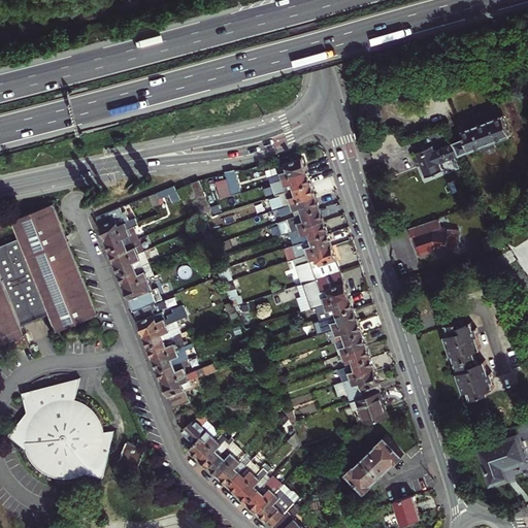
[(364,99),(366,105),(370,119),(380,114),(373,96),(364,99)]
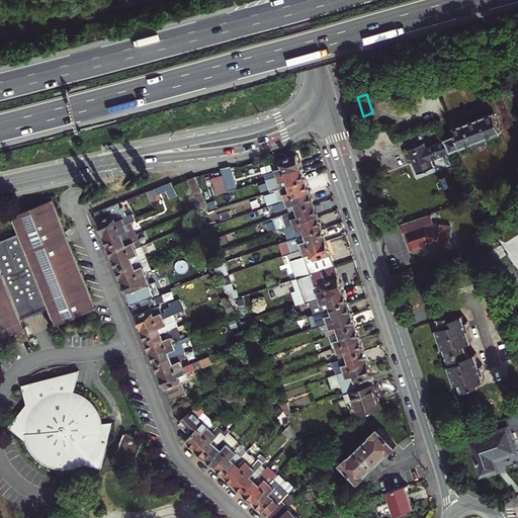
[(462,148),(476,143),(485,139),(501,132),(494,112),(493,112),(454,128),(457,137),(462,148)]
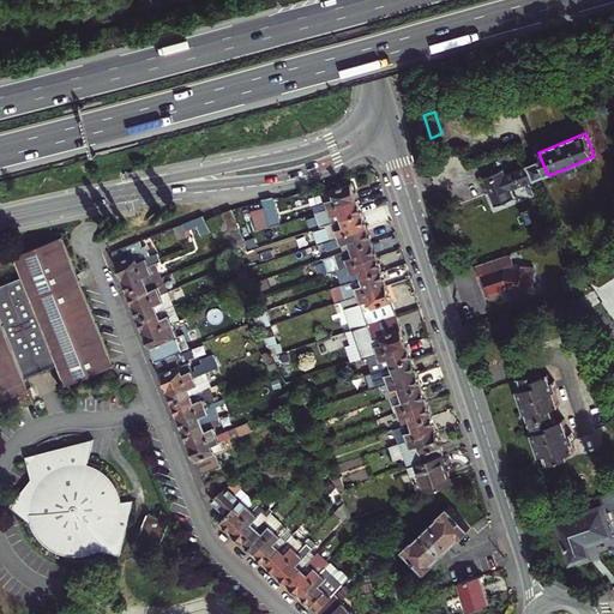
[(426,139),(417,140),(421,157),(429,155),(426,139)]
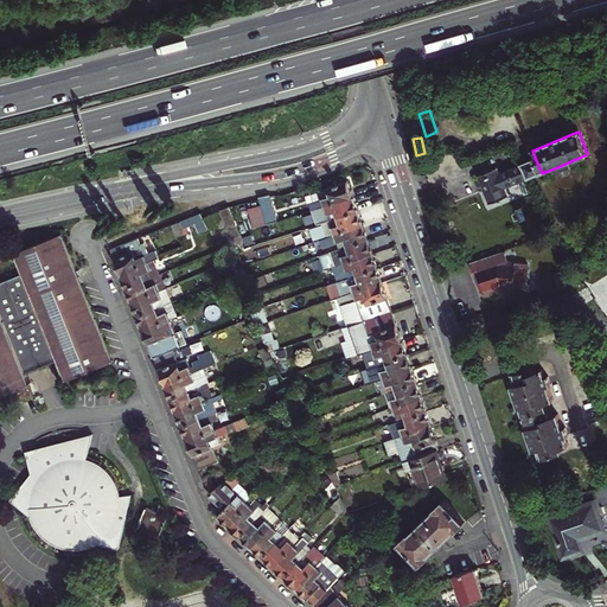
[(529,179),(542,173),(536,160),(523,165),(529,179)]
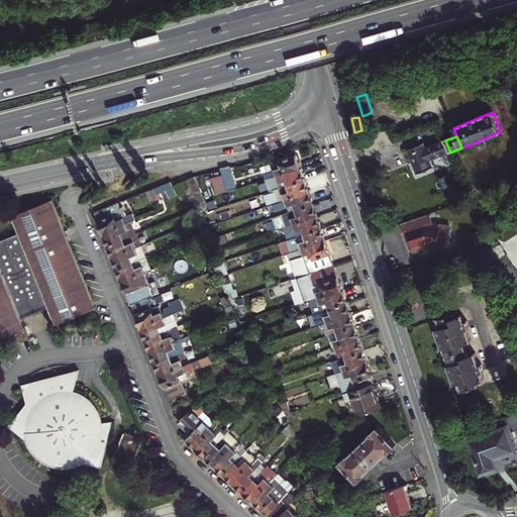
[(484,138),(475,142),(477,146),(480,149),(486,147),(486,142),(484,138)]
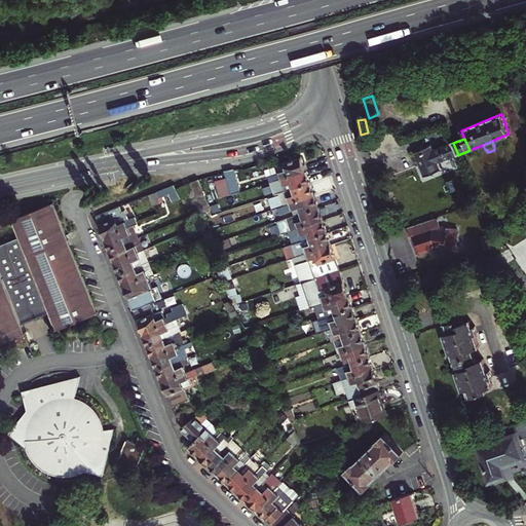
[(431,146),(415,153),(419,164),(425,178),(442,171),(439,163),(458,155),(453,143),(434,150),(431,146)]
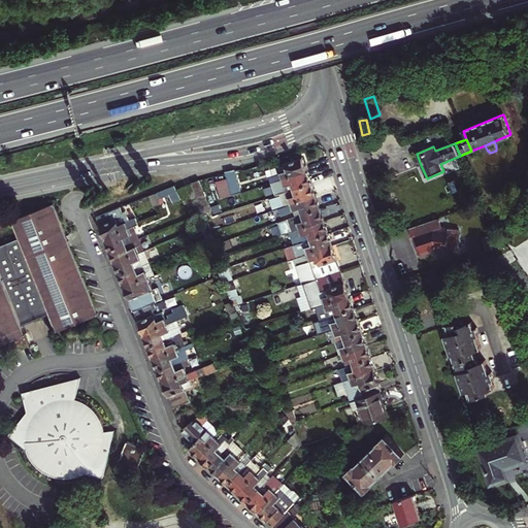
[(302,158),(278,167),(284,180),(307,172),(302,158)]
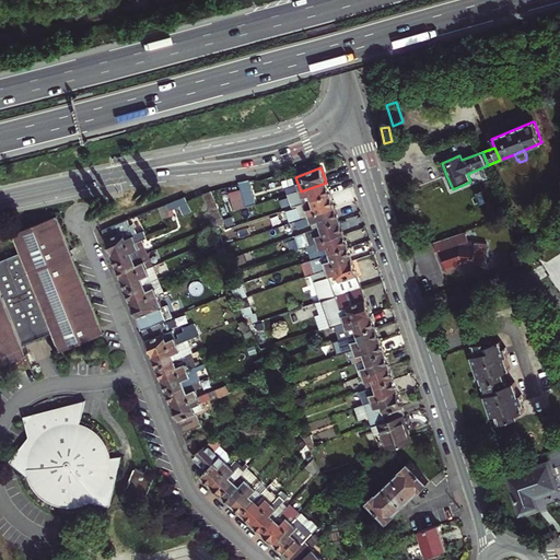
[(248,183),(241,186),(245,199),(254,197),(248,183)]
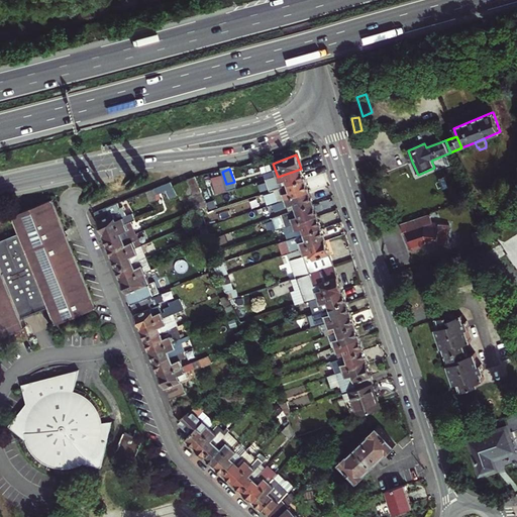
[(276,191),(282,189),(305,181),(301,169),(278,177),(268,180),(273,192),(276,191)]
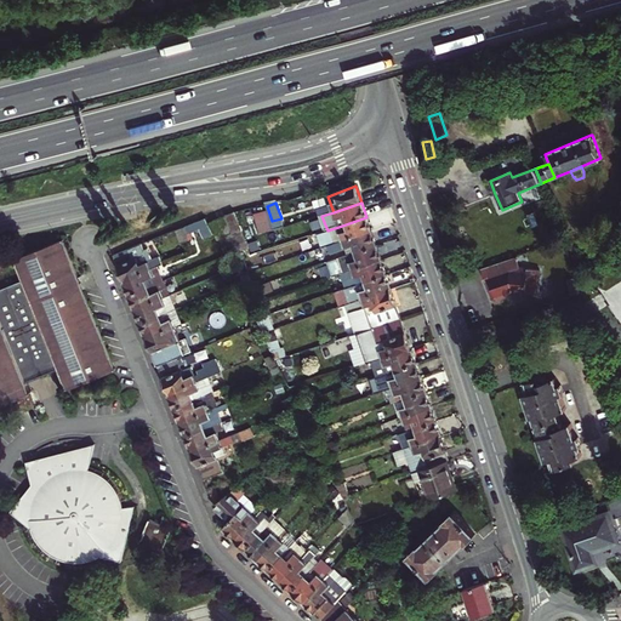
[(235,215),(227,217),(241,255),(250,252),(235,215)]
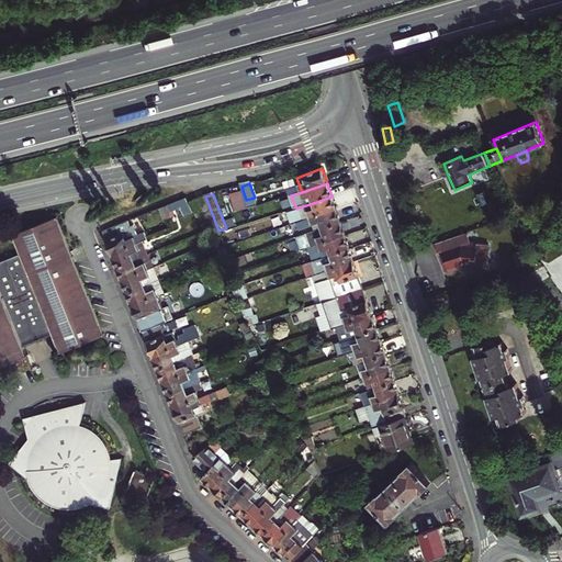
[(205,197),(198,200),(204,215),(213,232),(218,231),(205,197)]
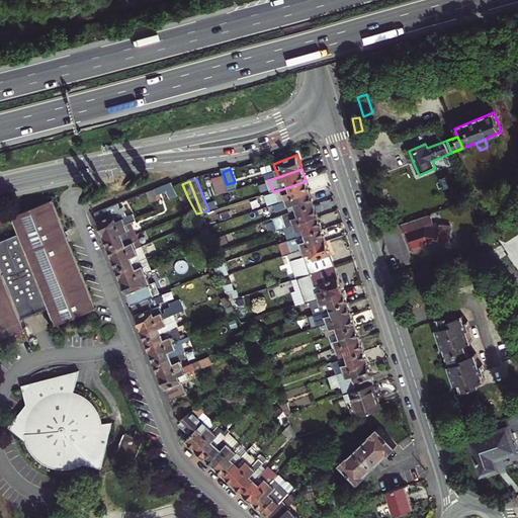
[(280,203),(310,193),(306,181),(282,189),(276,191),(280,203)]
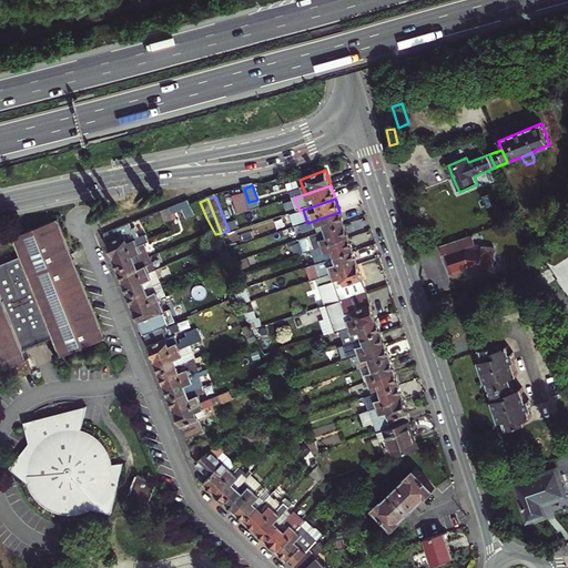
[(169,209),(174,222),(176,221),(172,213),(183,209),(186,217),(195,213),(191,205),(189,201),(169,209)]
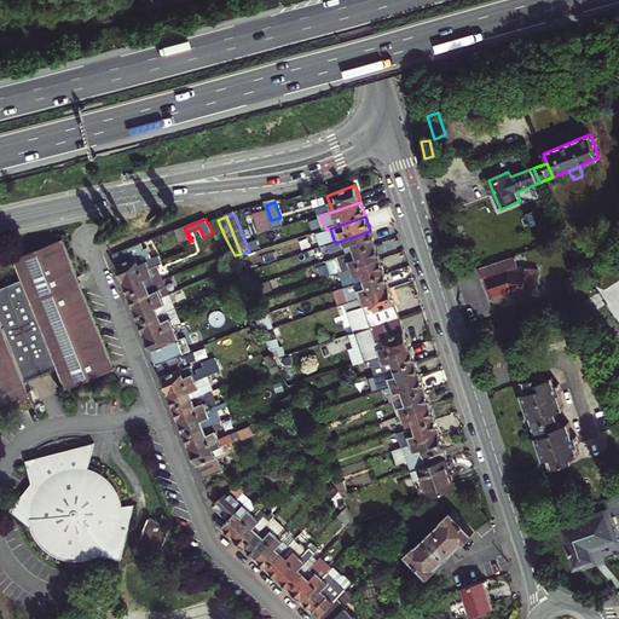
[(225,237),(218,220),(208,224),(213,232),(217,241),(225,237)]
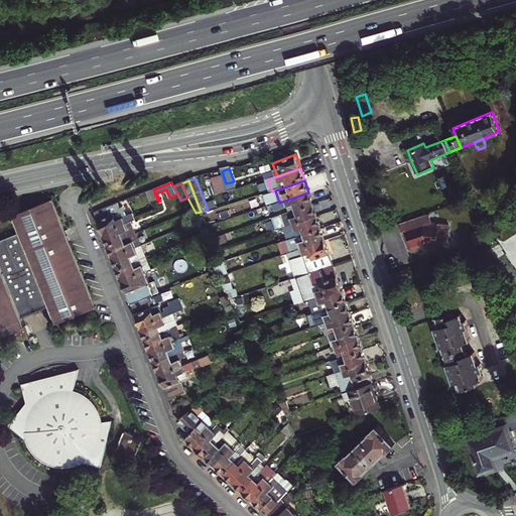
[(146,192),(151,205),(158,202),(153,189),(146,192)]
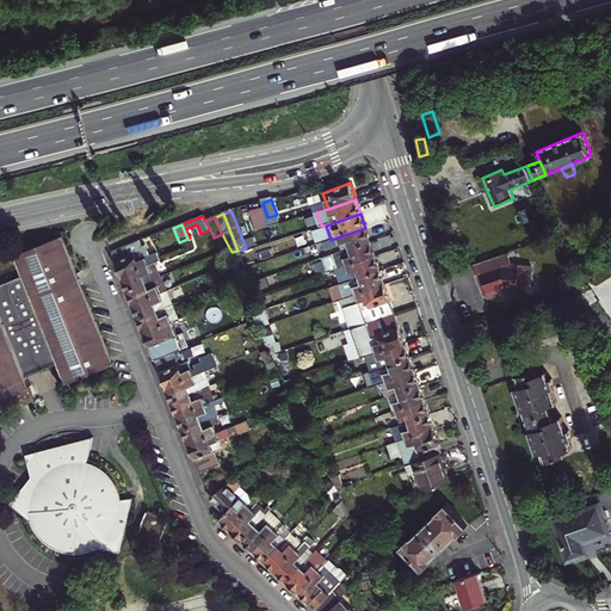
[(344,252),(370,242),(365,228),(331,240),(323,242),(327,252),(343,247),(344,252)]
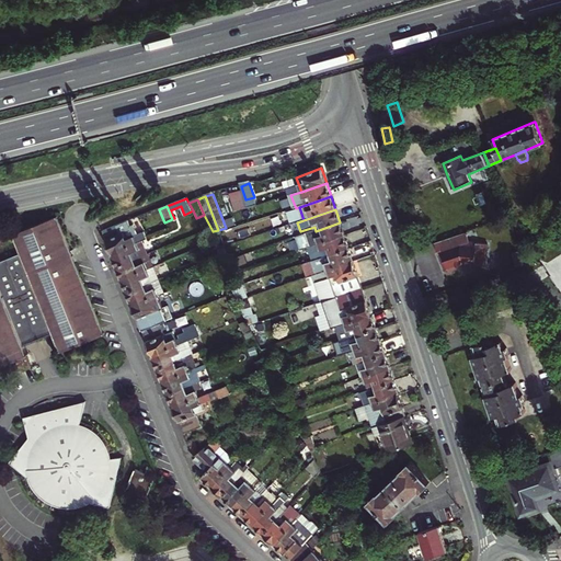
[(11,237),(15,247),(27,241),(61,228),(57,218),(11,237)]
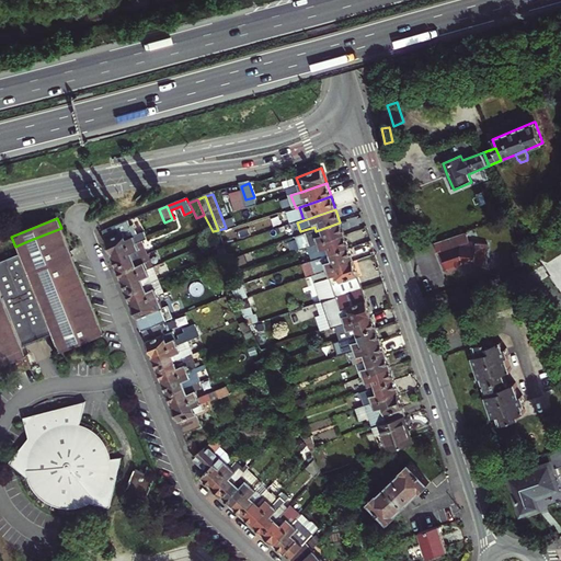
[(129,220),(104,231),(113,254),(144,241),(148,240),(146,232),(135,237),(129,220)]
